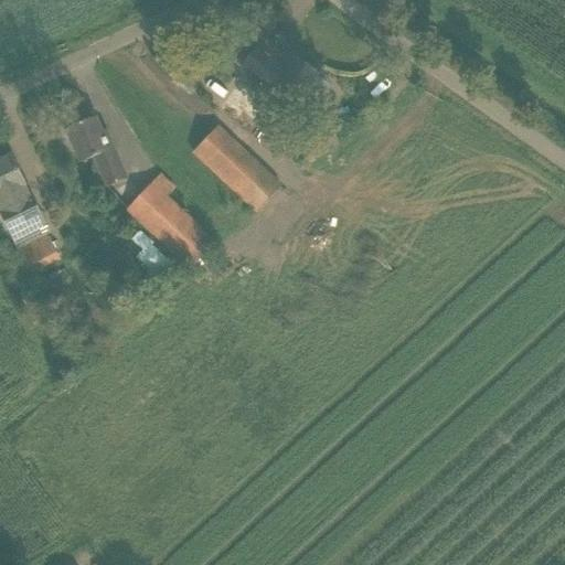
[(254,49),(244,64),(275,85),(274,86),(298,104),(319,74),(295,56),(285,71),(254,49)]
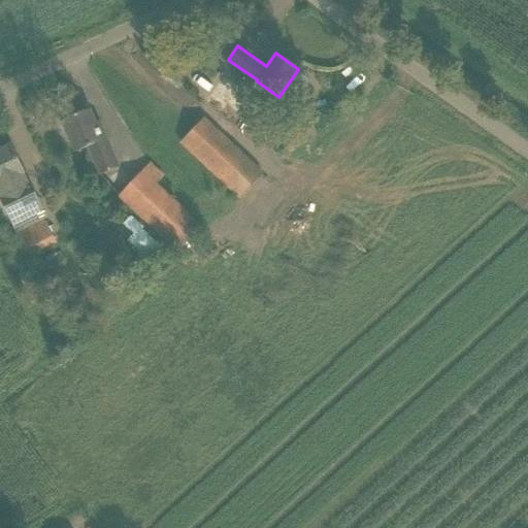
[(118,168),(98,122),(94,124),(89,110),(63,121),(76,152),(89,146),(101,175),(118,168)]
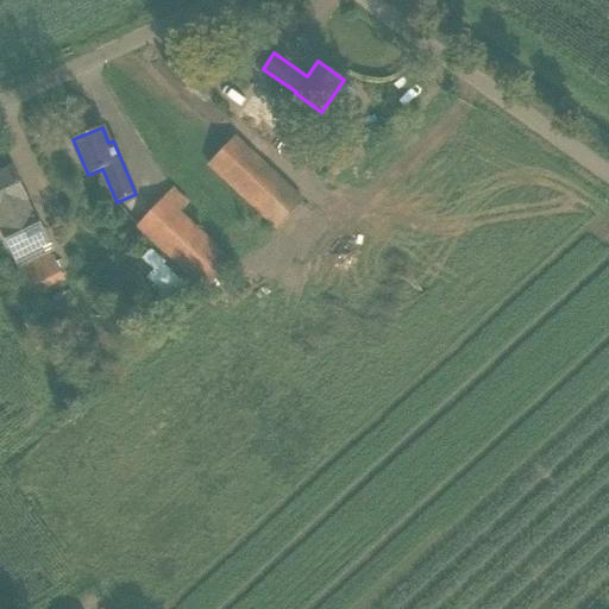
[(277,228),(301,203),(303,201),(234,137),(208,164),(277,228)]
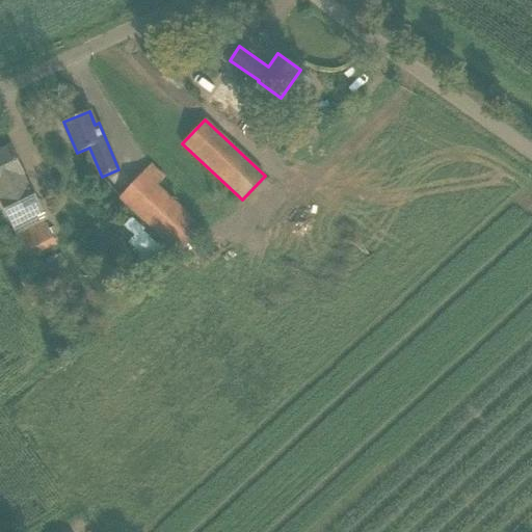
[(23,175),(10,148),(0,152),(0,194),(10,217),(36,205),(29,188),(27,189),(21,176),(23,175)]
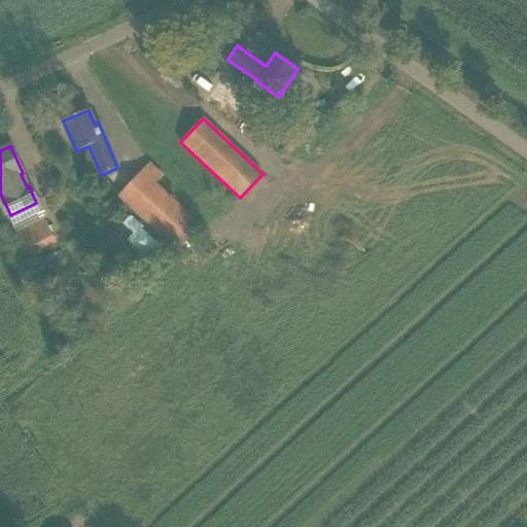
[(201,226),(155,185),(164,175),(150,163),(119,196),(178,250),(201,226)]
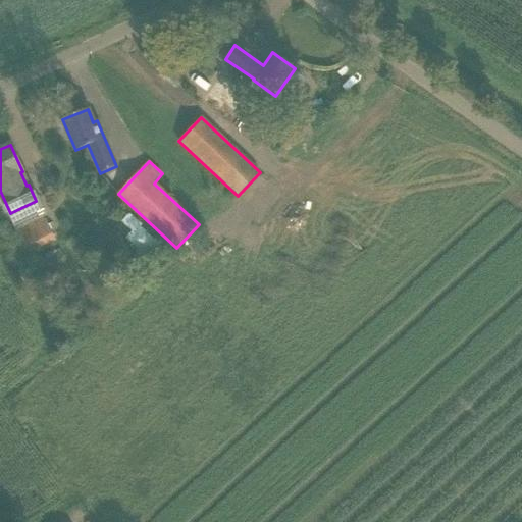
[(56,240),(44,217),(15,231),(28,254),(56,240)]
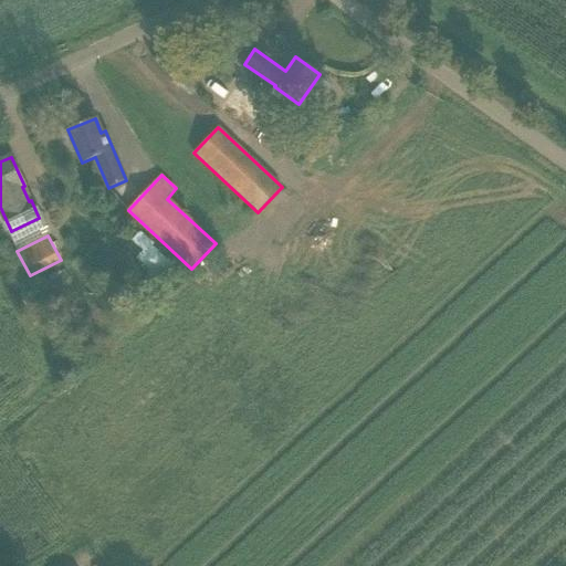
[(136,257),(156,276),(170,263),(150,242),(136,257)]
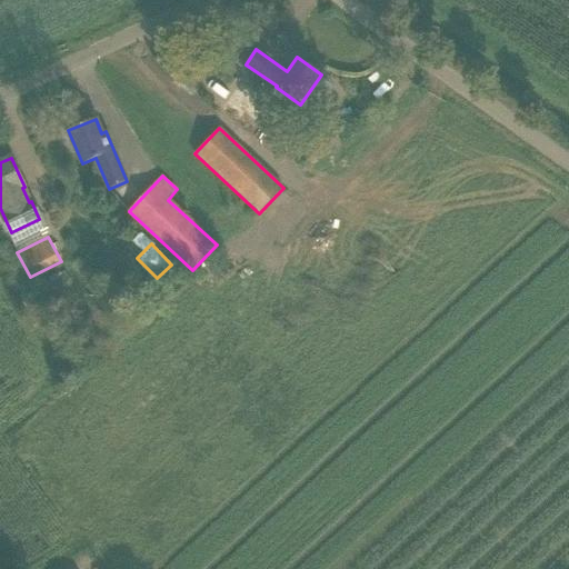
[(56,293),(72,283),(65,270),(48,280),(56,293)]
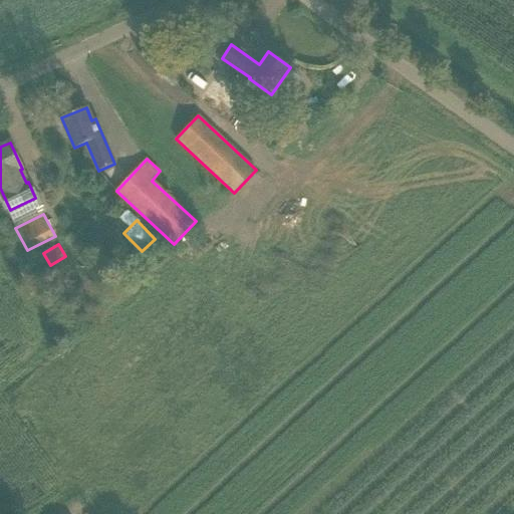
[(26,270),(18,275),(30,295),(38,291),(26,270)]
